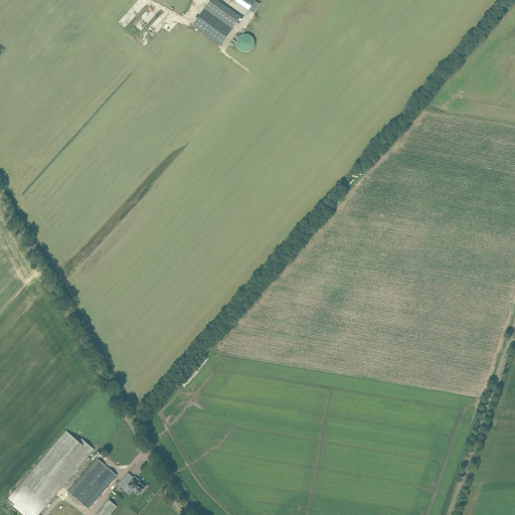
[(193,24),(193,25),(220,45),(240,17),(216,0),(210,0),(194,22),(193,21),(192,23),(193,24)]
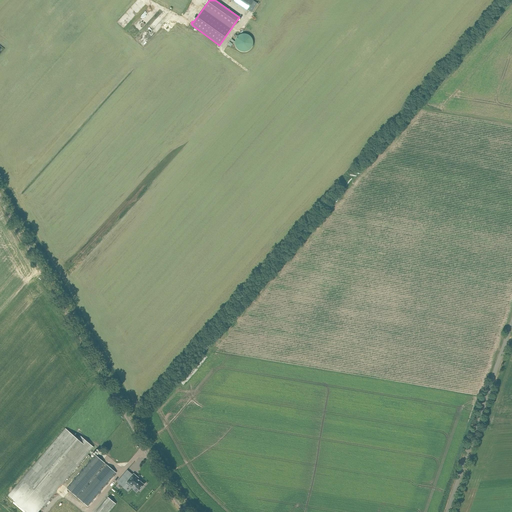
[(252,0),(232,0),(252,12),(258,3),(254,1),(252,0)]
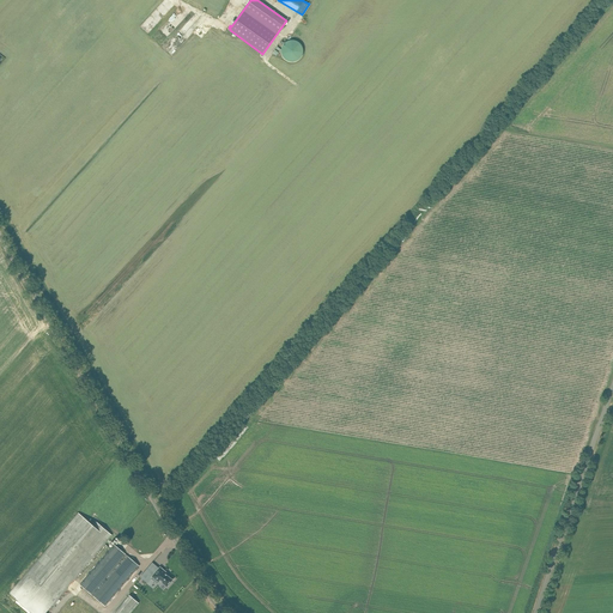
[(281,50),(281,52),(281,53),(281,54),(281,55),(283,55),(283,56),(284,58),(285,59),(286,60),(287,61),(289,61),(290,61),(291,61),(292,62),(293,61),(295,61),(296,61),(297,61),(298,60),(299,59),(301,58),(302,56),(302,55),(303,55),(303,54),(303,53),(303,52),(303,50),(303,49),(303,48),(303,47),(302,47),(302,46),(301,44),(299,43),(299,42),(298,42),(297,41),(296,41),(295,41),(295,40),(293,40),(292,40),(291,40),(290,40),(290,41),(289,41),(287,41),(286,42),(285,42),(285,43),(284,44),(283,46),(283,47),(281,47),(281,48),(281,49),(281,50)]
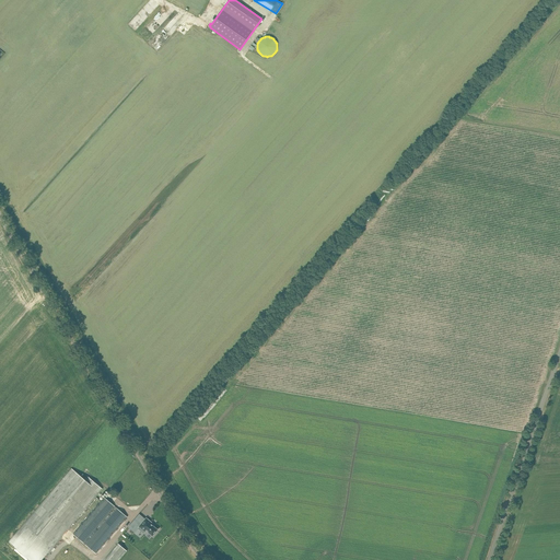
[(96,457),(88,467),(95,474),(104,464),(96,457)]
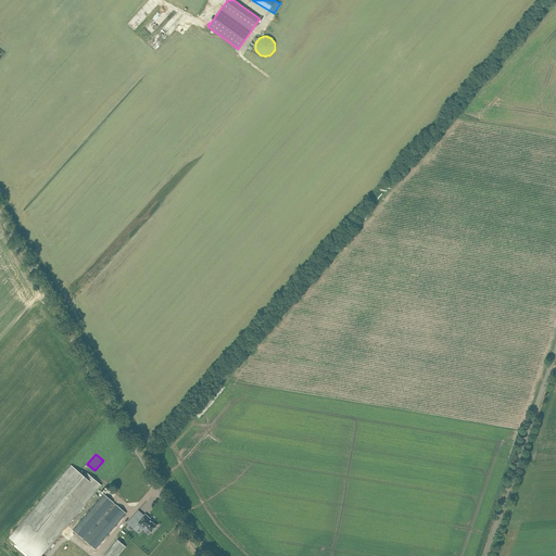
[(71,466),(10,538),(15,543),(13,546),(24,555),(29,555),(30,555),(40,555),(101,485),(87,474),(84,477),(71,466)]
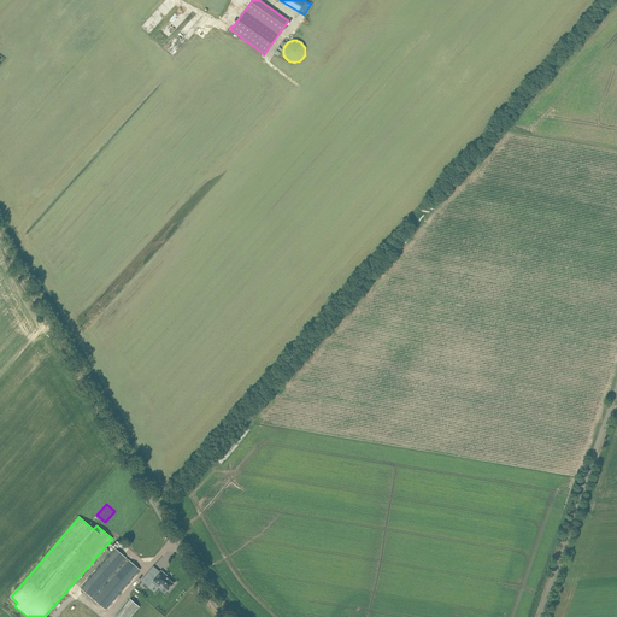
[(140,570),(115,548),(81,588),(106,610),(140,570)]
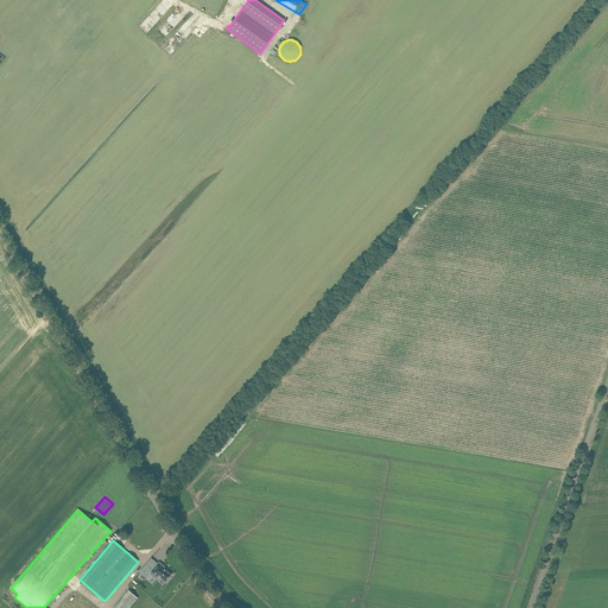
[(150,572),(156,577),(158,575),(165,581),(166,578),(168,580),(170,576),(169,576),(170,574),(163,568),(164,567),(158,562),(150,572)]
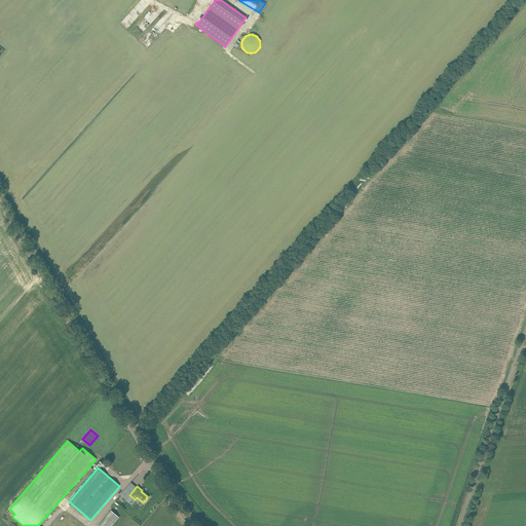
[(64,508),(59,513),(75,525),(84,525),(85,525),(64,508)]
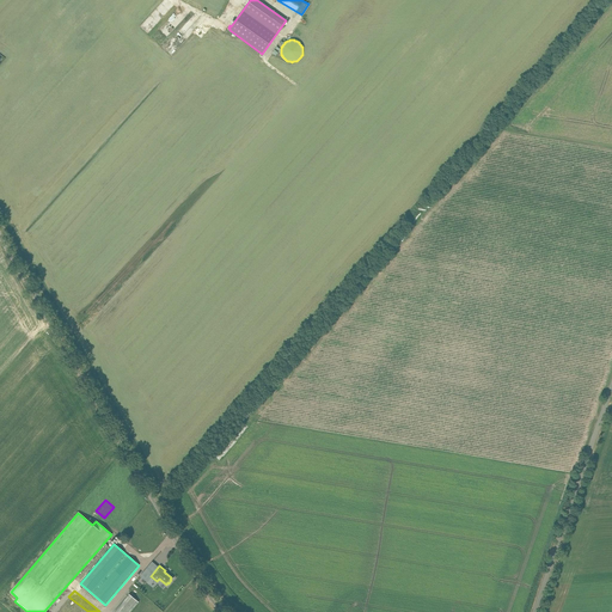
[(129,594),(114,611),(130,611),(139,603),(129,594)]
